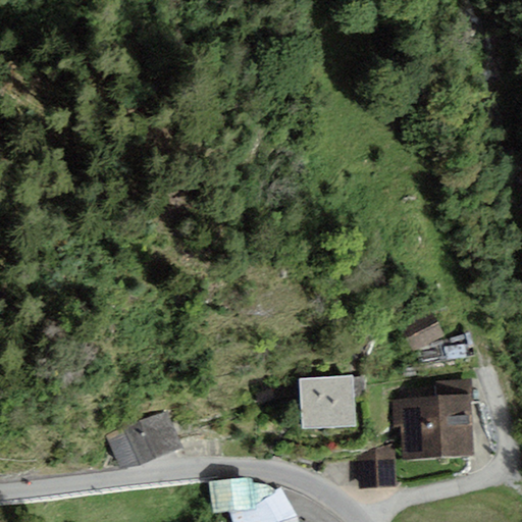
[(437,343),(424,322),(402,336),(400,344),(406,352),(419,354),(437,343)]
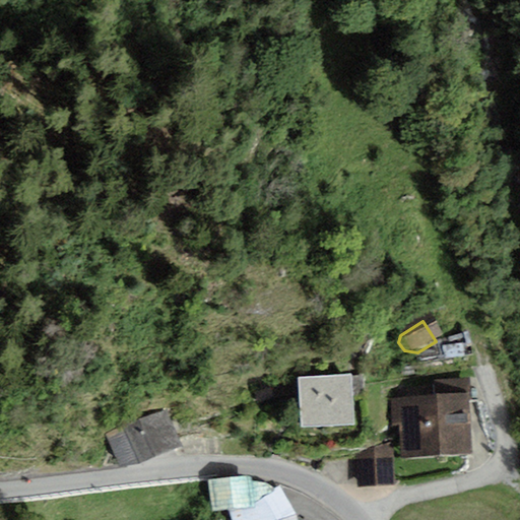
[(352,374),(300,378),(303,428),(355,424),(352,374)]
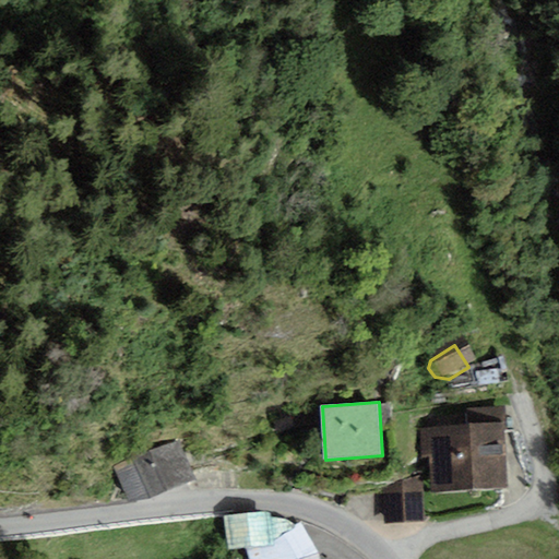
[(470,428),(431,430),(435,488),(507,484),(502,408),(470,409),(470,428)]
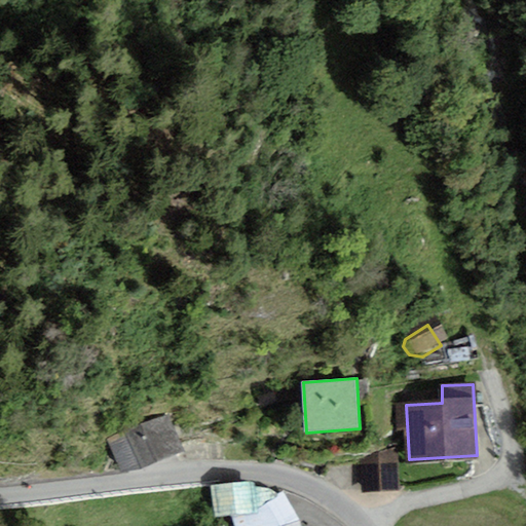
[(171,415),(109,435),(120,474),(183,455),(171,415)]
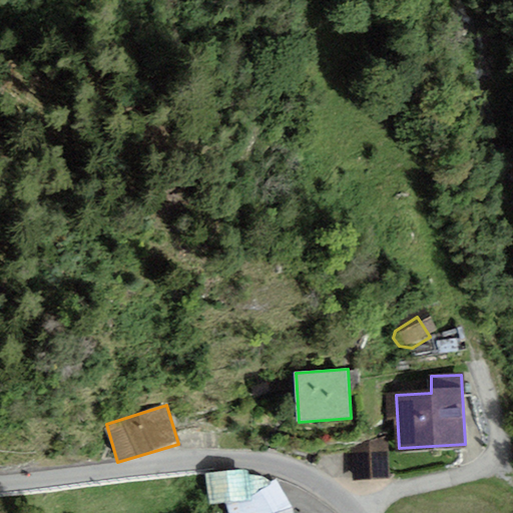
[(369,446),(354,454),(355,485),(388,484),(387,446),(369,446)]
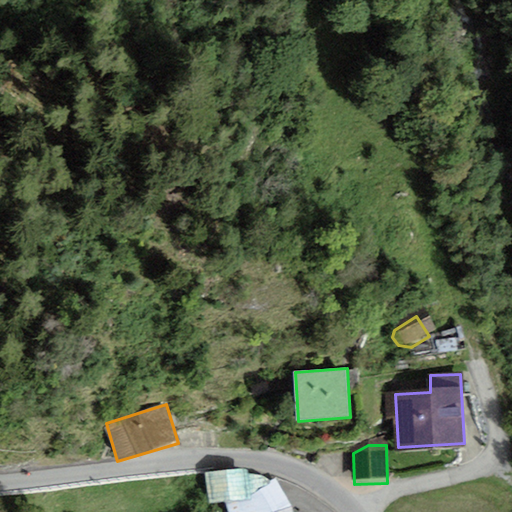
[(244,470),(209,474),(213,500),(225,498),(230,511),(290,511),(290,508),(275,481),(270,484),(262,477),(245,475),(244,470)]
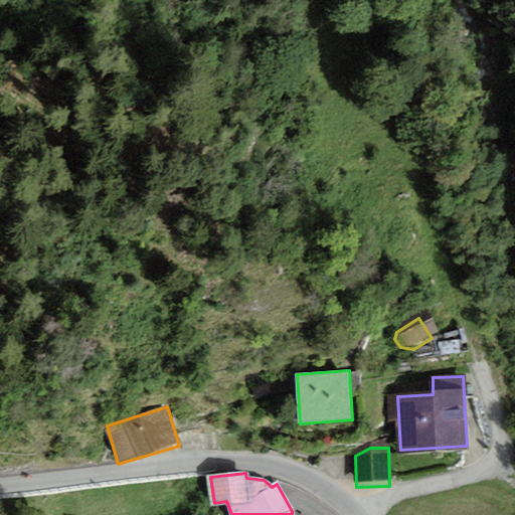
All buildings are outlined.
